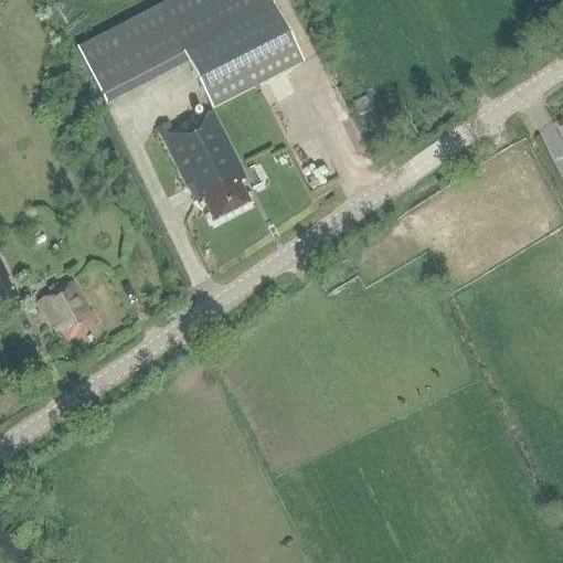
[(305,62),(272,0),(165,0),(80,45),(108,101),(124,93),(186,60),(212,109),(305,62)]
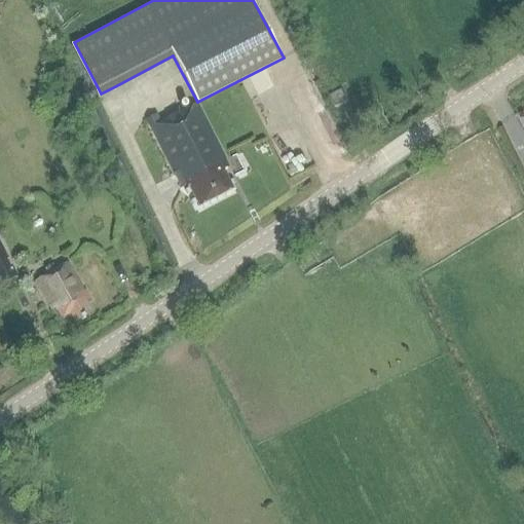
[(336,106),(349,100),(343,88),(330,95),(336,106)]
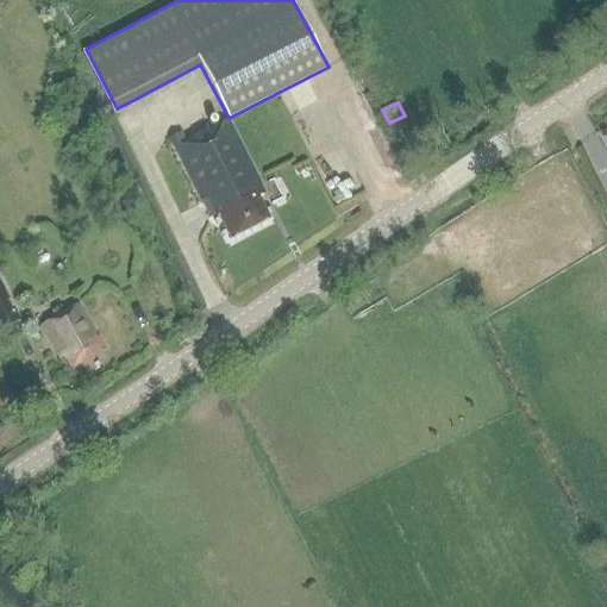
[(229,118),(188,139),(183,130),(170,136),(211,216),(219,212),(231,236),(269,217),(254,188),(262,183),(229,118)]
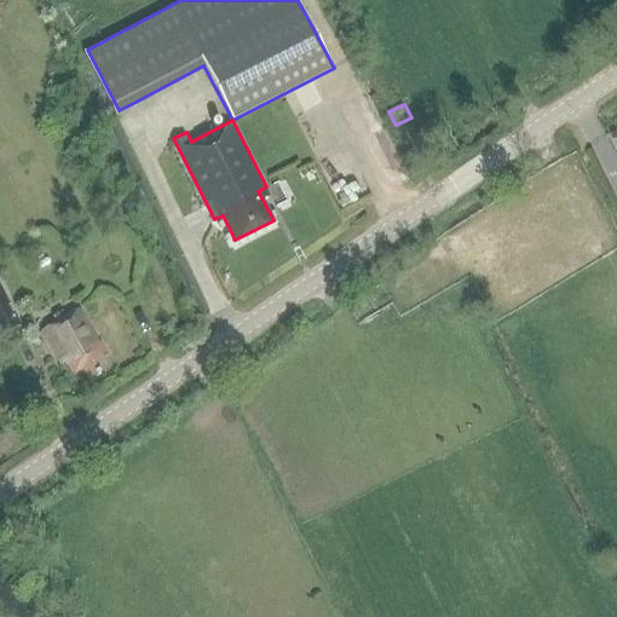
[(0,332),(21,322),(0,282),(0,332)]
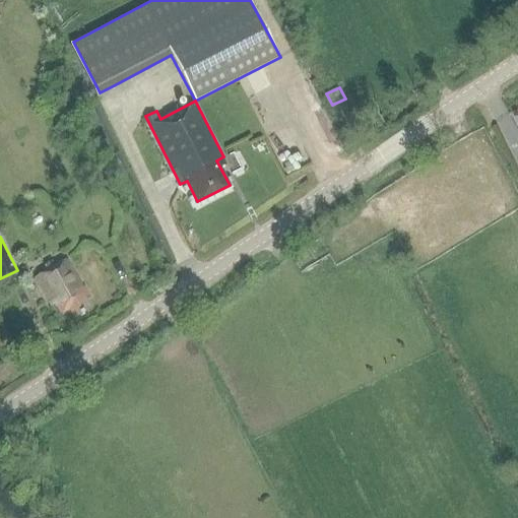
[(84,299),(89,296),(84,285),(83,286),(67,259),(56,266),(53,261),(46,265),(49,270),(37,277),(59,316),(70,309),(75,318),(90,310),(84,299)]
